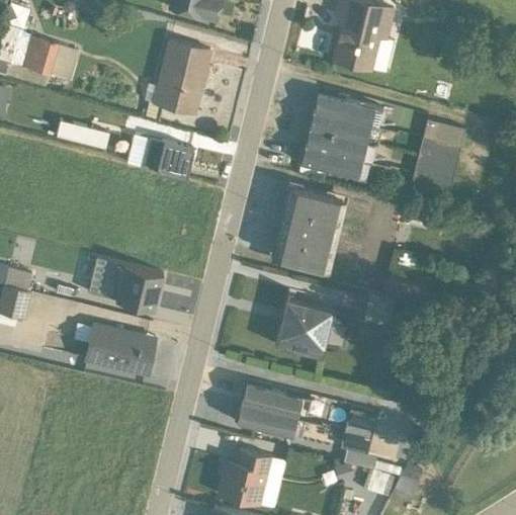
[(169,0),(168,8),(218,21),(223,0),(169,0)]
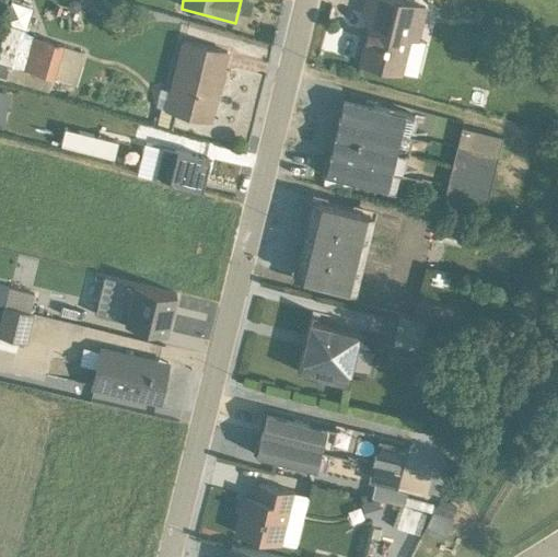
[(359,65),(403,76),(411,42),(419,44),(428,9),(393,0),(365,0),(362,16),(370,19),(359,65)]
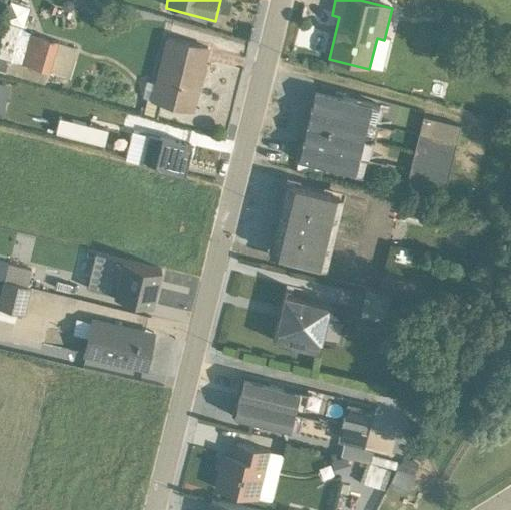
[(0,28),(0,73),(46,88),(50,75),(71,81),(80,52),(0,28)]
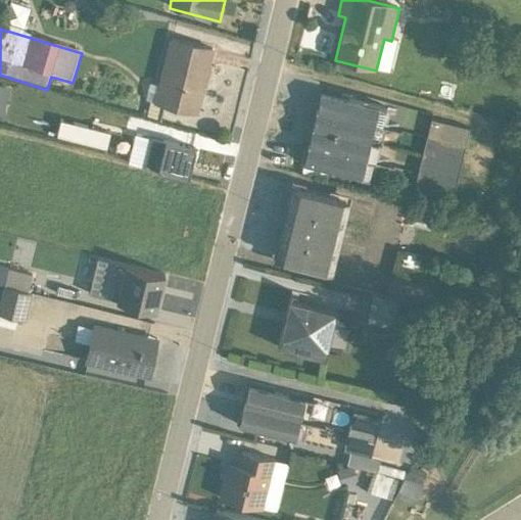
[(212,51),(171,39),(158,87),(155,86),(150,85),(146,102),(151,103),(147,119),(160,122),(163,106),(194,113),(197,113),(212,51)]
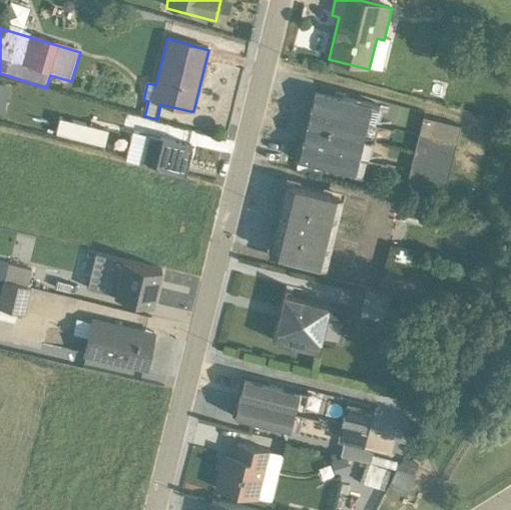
[(383,109),(313,92),(310,105),(312,105),(311,109),(379,125),(383,109)]
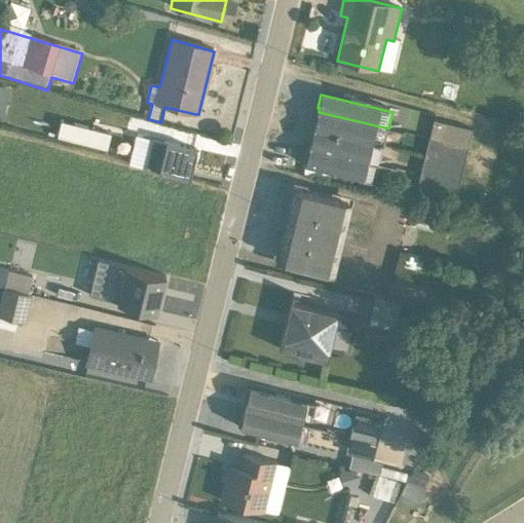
[(384,146),(388,128),(376,126),(319,112),(317,116),(315,116),(312,129),(384,146)]
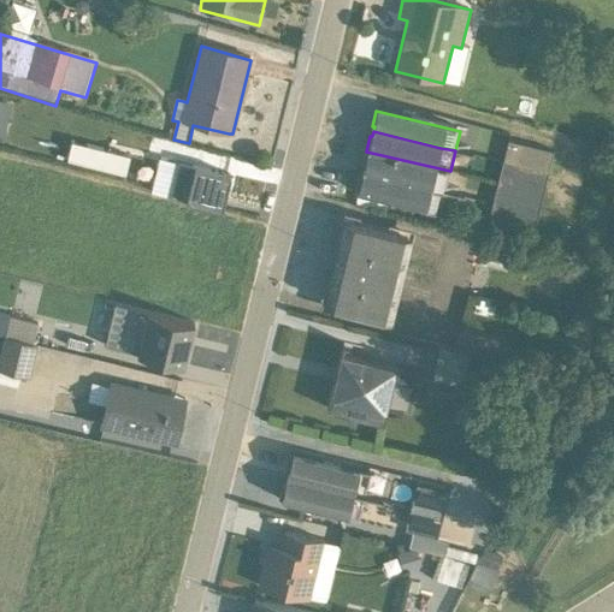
[(554,154),(508,142),(503,164),(549,176),(554,154)]
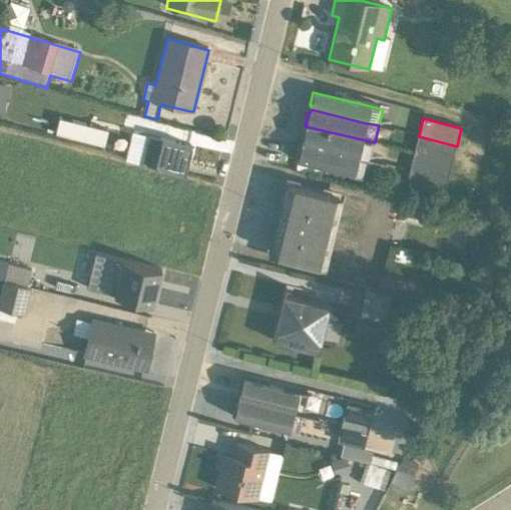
[(375,142),(305,126),(302,139),(303,139),(303,143),(371,159),(375,142)]
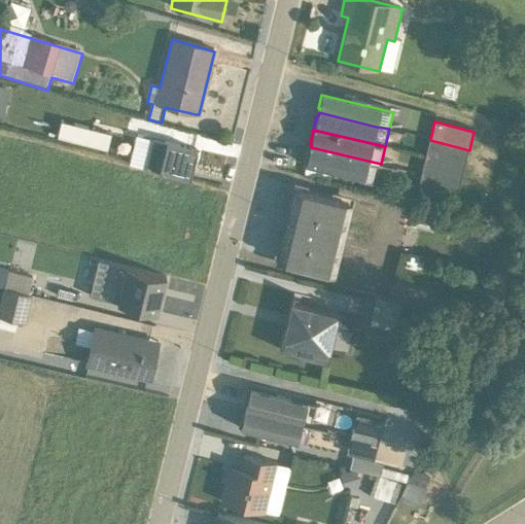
[(469,150),(430,140),(426,158),(464,168),(469,150)]
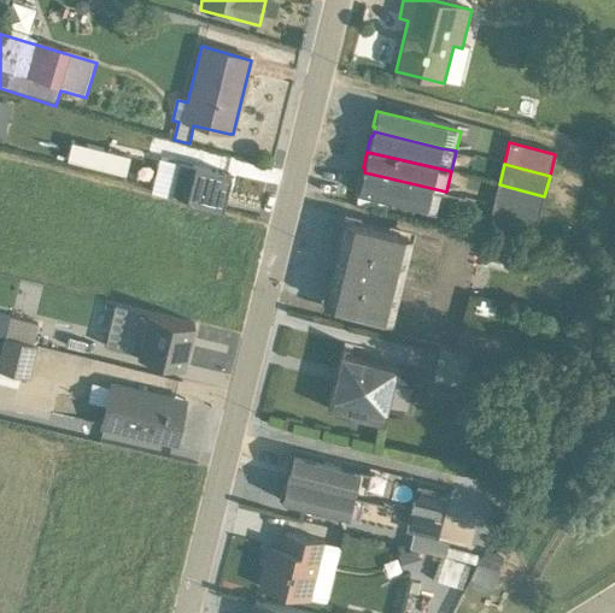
[(179,165),(170,200),(223,213),(232,177),(179,165)]
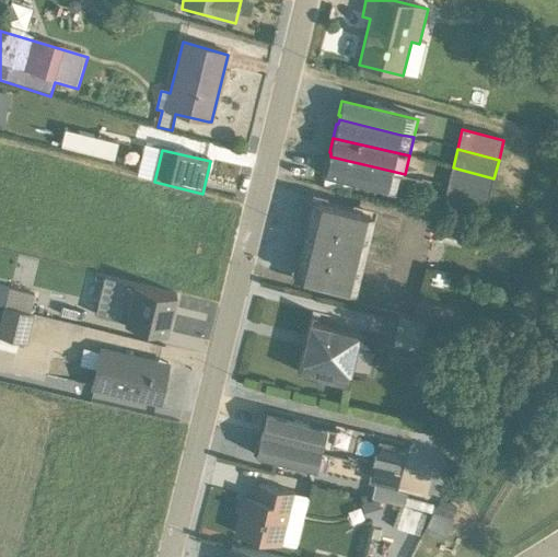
[(327,162),(324,176),(400,195),(405,174),(330,157),(328,162),(327,162)]
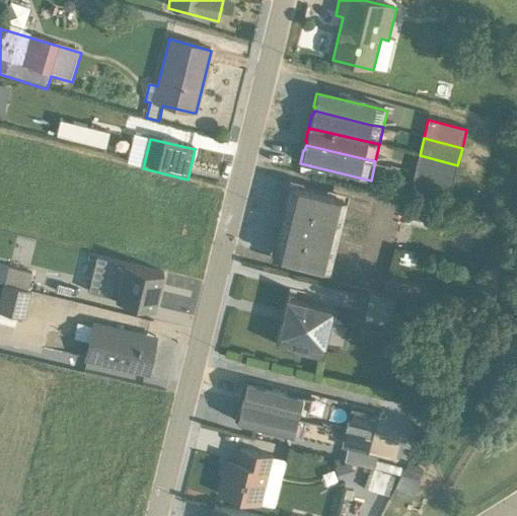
[(416,171),(453,181),(457,165),(420,155),(416,171)]
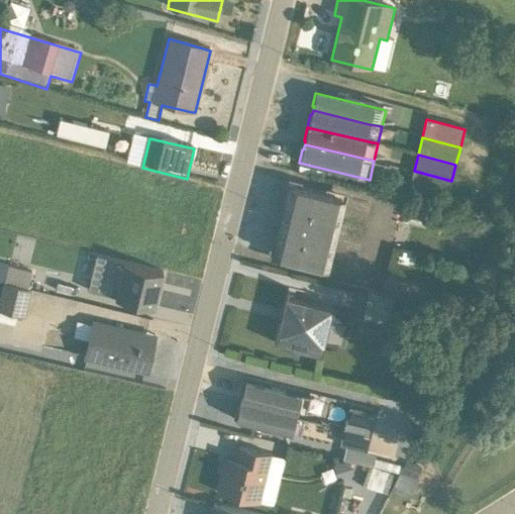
[(414,171),(409,189),(447,199),(451,181),(414,171)]
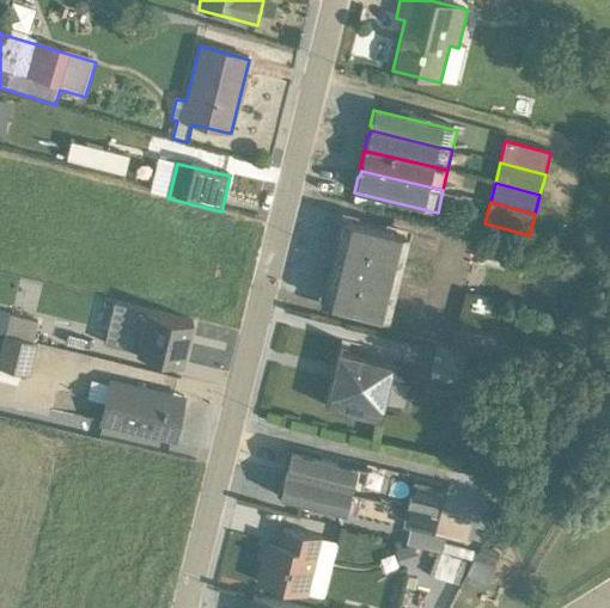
[(389,325),(412,231),(388,225),(385,231),(347,221),(325,302),(365,313),(365,319),(389,325)]
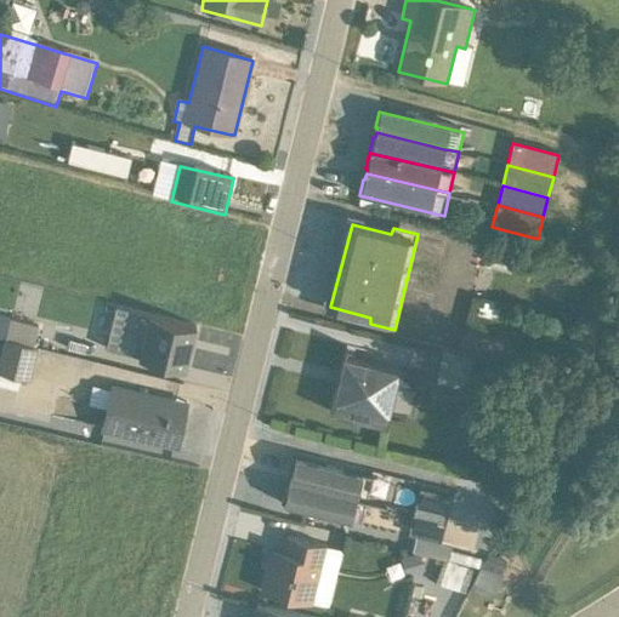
[(488,272),(518,281),(523,262),(494,253),(488,272)]
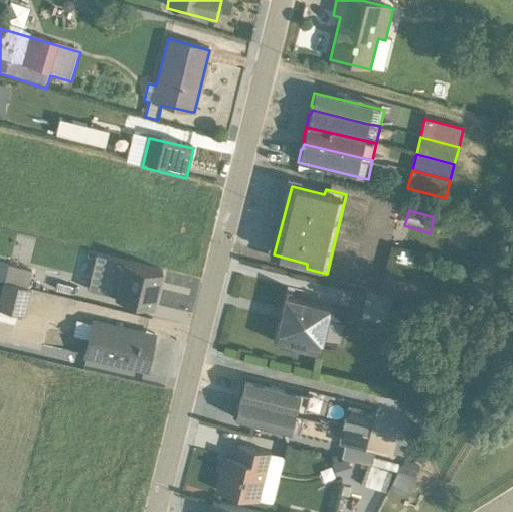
[(82,253),(74,288),(154,307),(162,273),(82,253)]
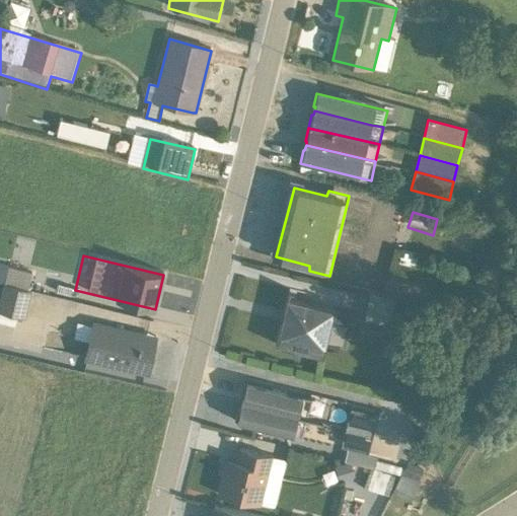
[(388,283),(385,296),(423,305),(426,291),(388,283)]
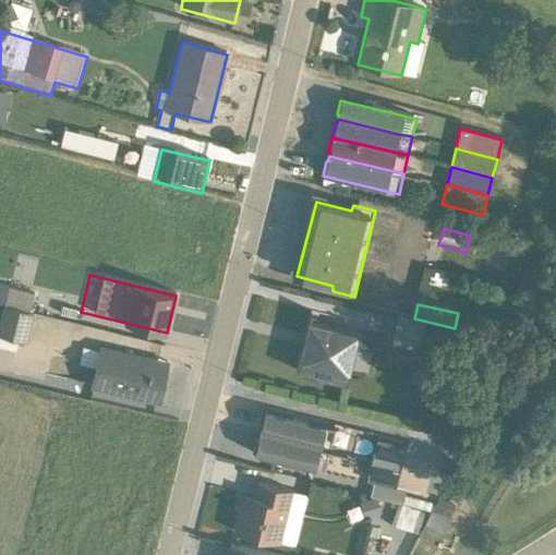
[(27,344),(34,314),(4,306),(0,325),(0,348),(16,352),(20,342),(27,344)]
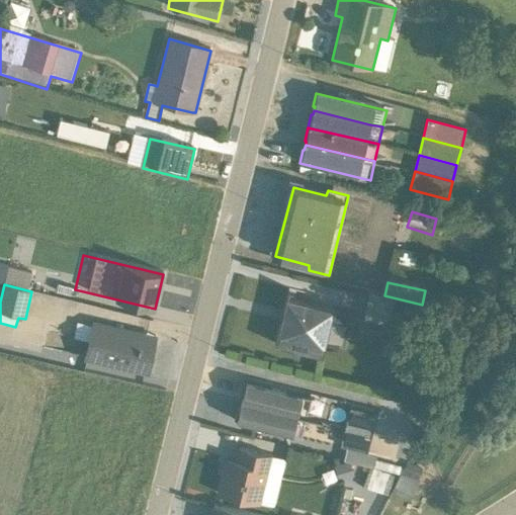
[(397,299),(369,292),(363,320),(391,327),(397,299)]
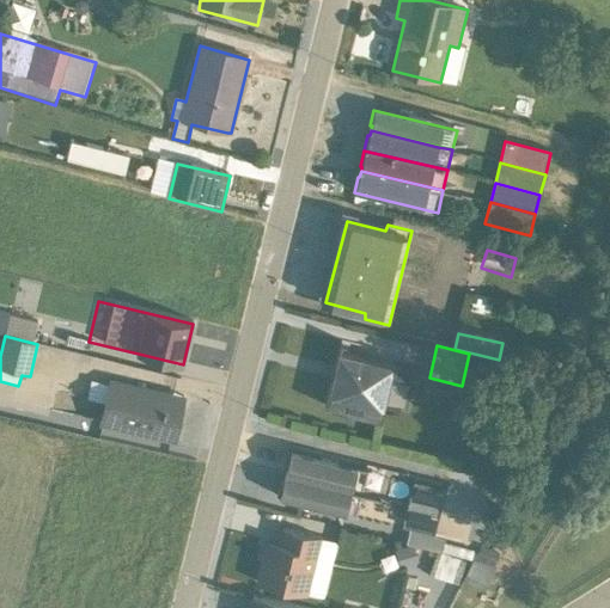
[(339,351),(325,406),(380,421),(395,366),(339,351)]
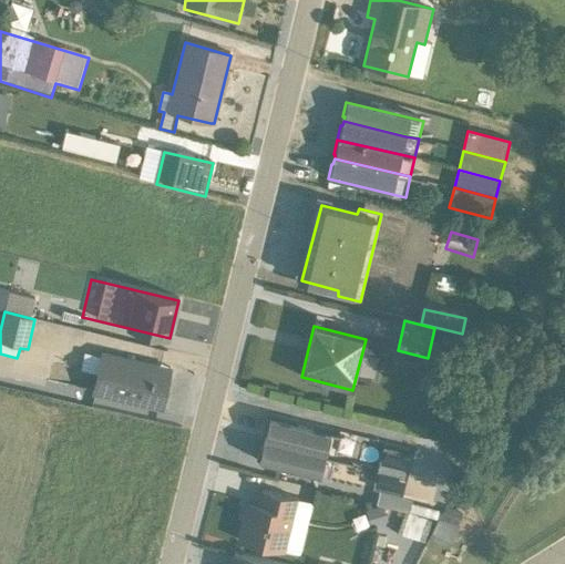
[(162,410),(171,370),(102,351),(100,357),(84,354),(81,372),(96,376),(92,392),(92,396),(162,410)]
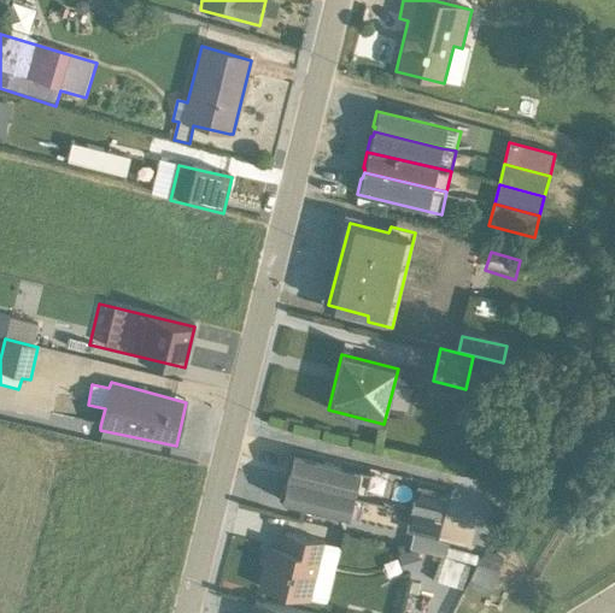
[(299,476),(298,481),(296,488),(285,485),(280,502),(357,522),(364,497),(364,496),(369,476),(292,455),(287,472),(299,476)]
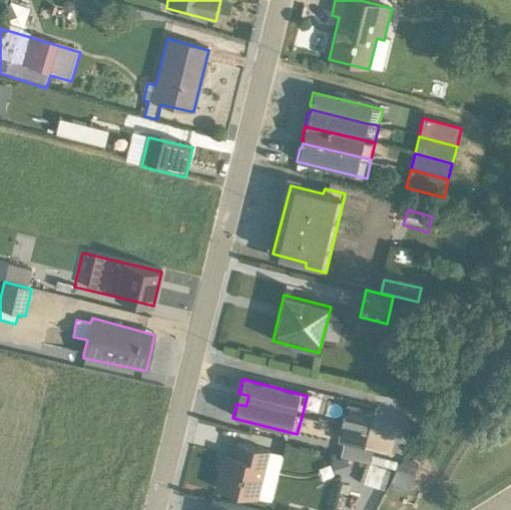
[(374,412),(373,411),(348,404),(343,422),(369,429),(374,412)]
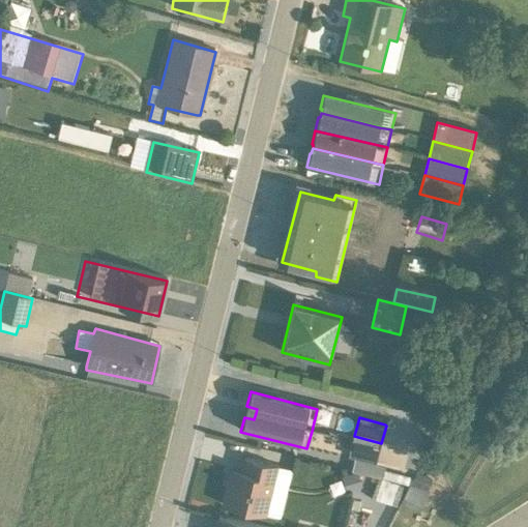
[(430,435),(433,419),(422,417),(418,433),(430,435)]
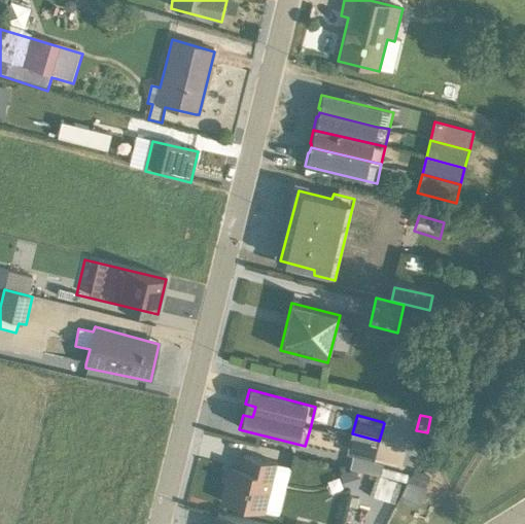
[(343,466),(379,477),(382,465),(373,462),(379,441),(352,433),(343,466)]
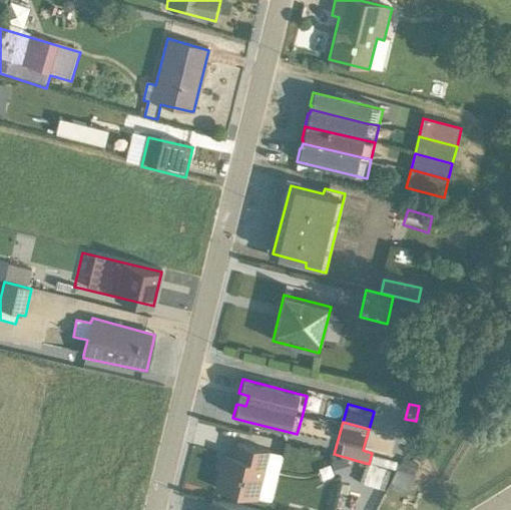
[(284,456),(283,456),(235,443),(232,457),(223,455),(219,472),(223,473),(218,491),(219,491),(272,503),(284,456)]
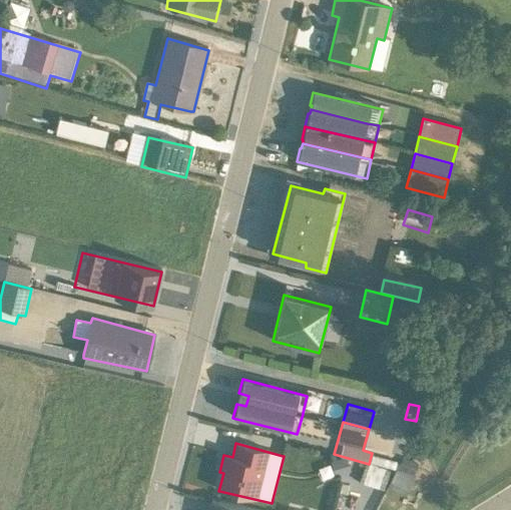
[(401,458),(395,485),(414,489),(420,462),(401,458)]
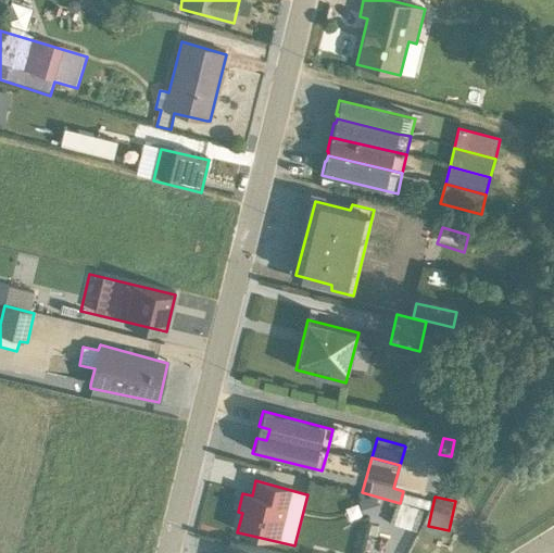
[(379,514),(374,498),(360,502),(365,518),(379,514)]
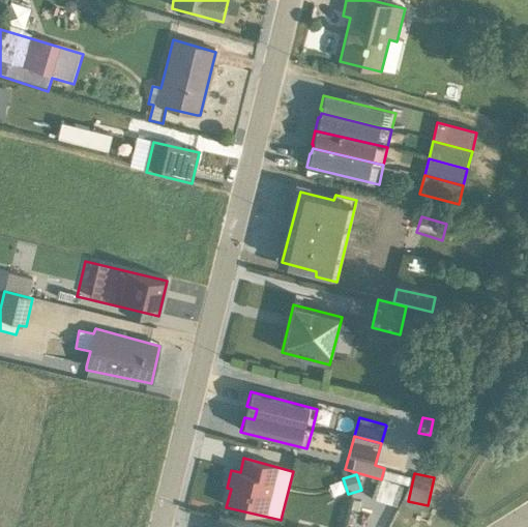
[(383,480),(376,501),(392,506),(400,486),(383,480)]
